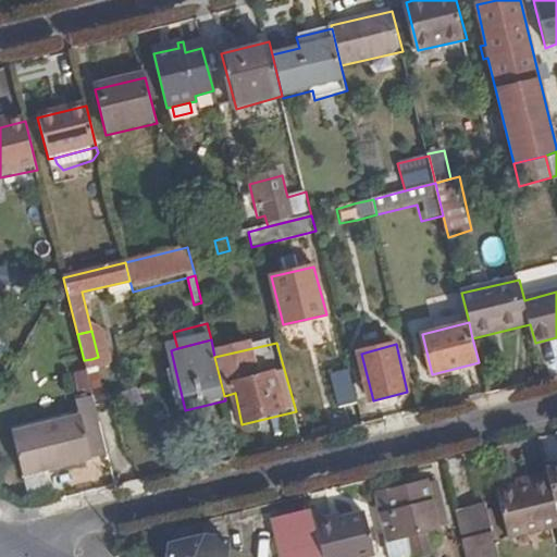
[(81,368),(78,358),(65,361),(67,371),(81,368)]
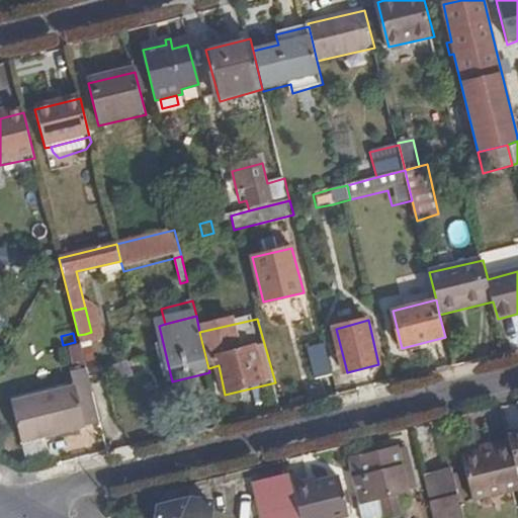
[(85,334),(78,335),(81,345),(81,347),(88,346),(85,334)]
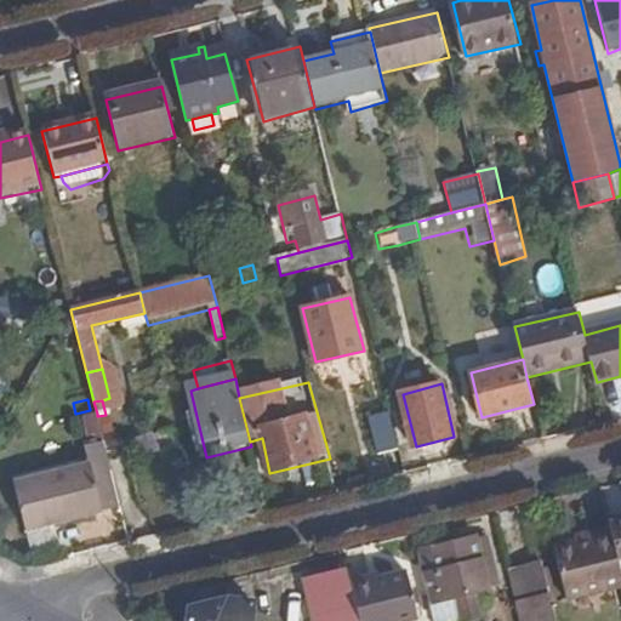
[(382,457),(400,451),(391,412),(371,419),(382,457)]
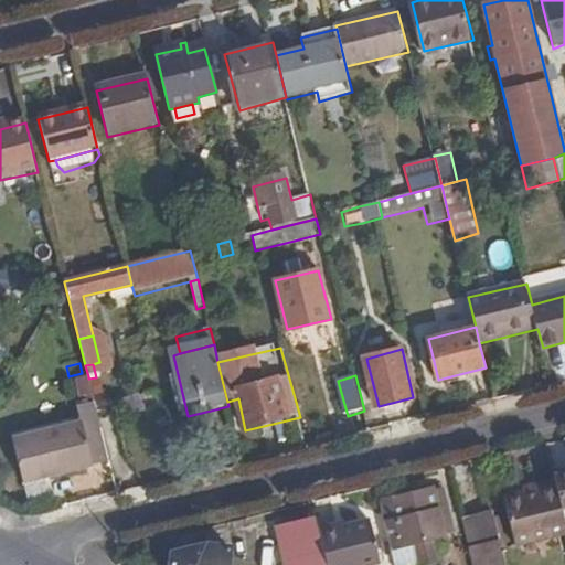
[(93,398),(88,379),(88,376),(74,380),(81,402),(93,398)]
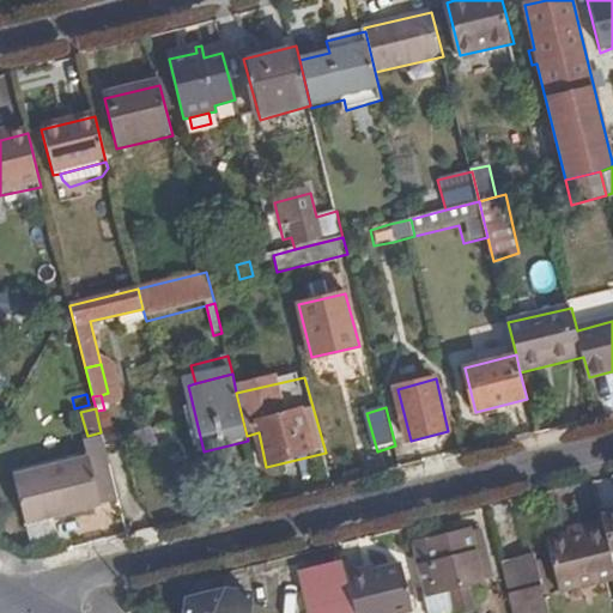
[(101,432),(102,438),(104,443),(117,439),(110,408),(104,410),(96,411),(101,432)]
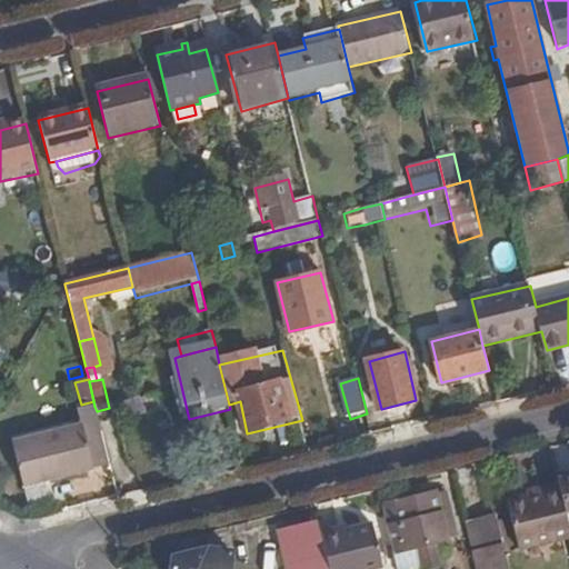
[(143,412),(139,400),(125,406),(130,418),(143,412)]
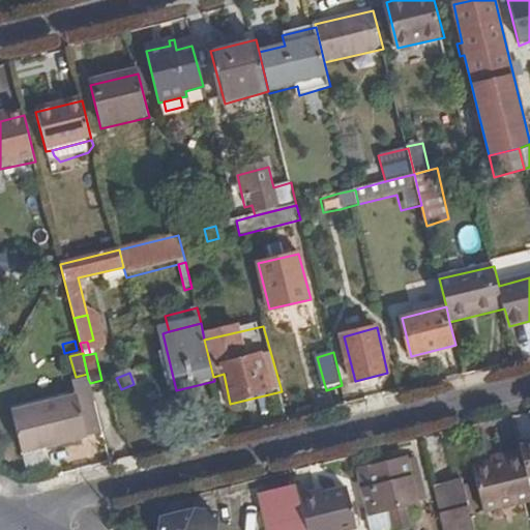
[(20,454),(102,434),(90,383),(88,379),(72,383),(76,396),(9,414),(20,454)]
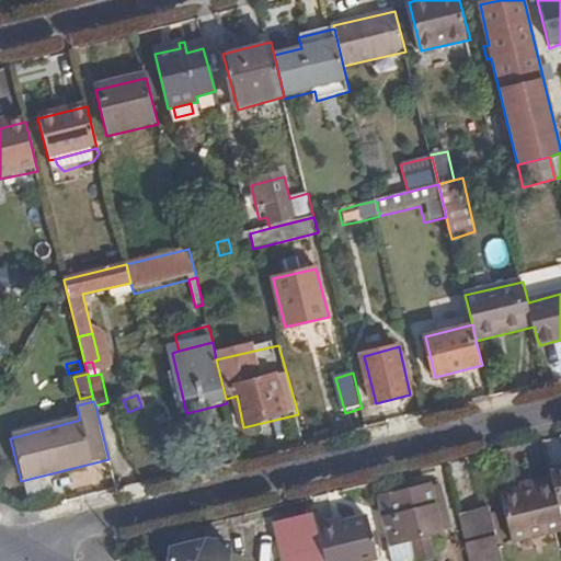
[(487,506),(476,459),(468,465),(479,508),(487,506)]
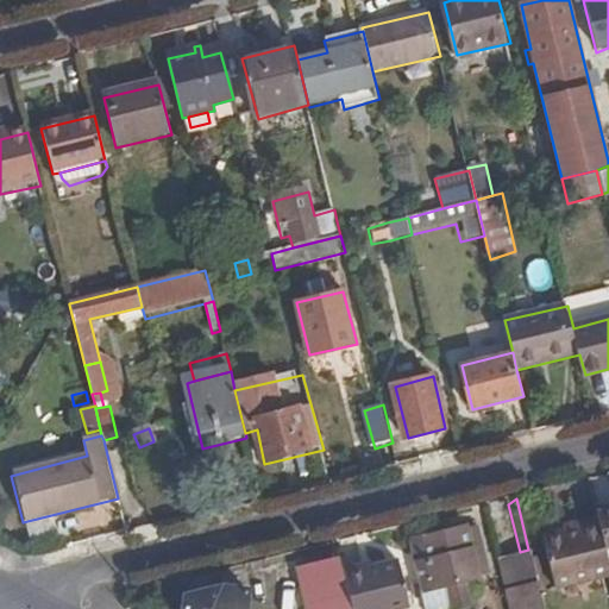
[(608,512),(596,515),(604,548),(608,547),(608,512)]
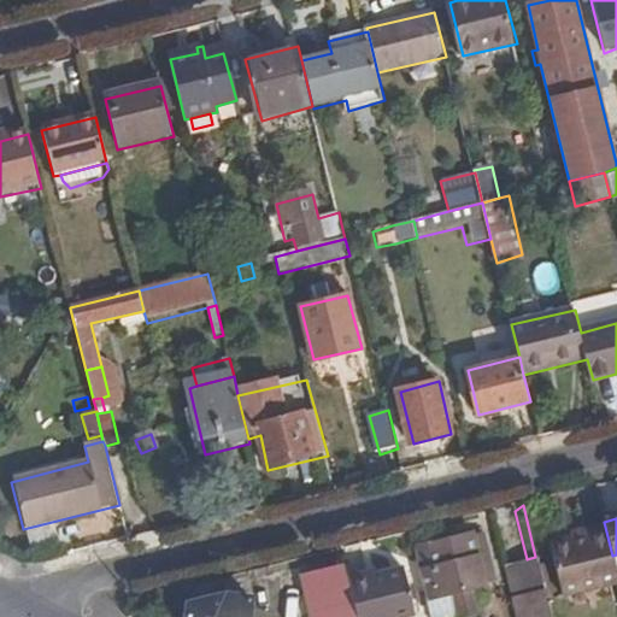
[(616,575),(612,556),(604,522),(576,529),(577,536),(569,539),(547,544),(558,589),(616,576),(616,575)]
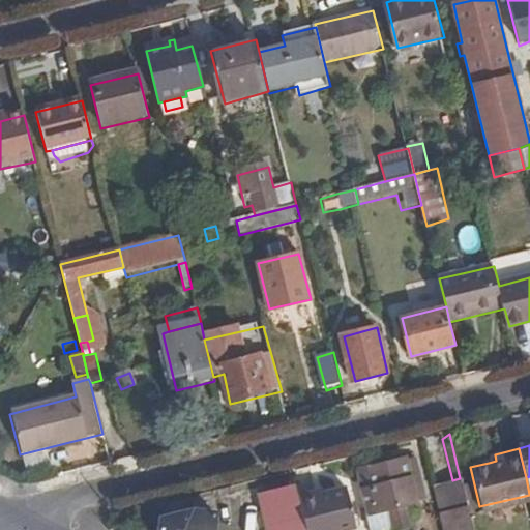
[(428,498),(416,454),(409,460),(409,461),(418,500),(428,498)]
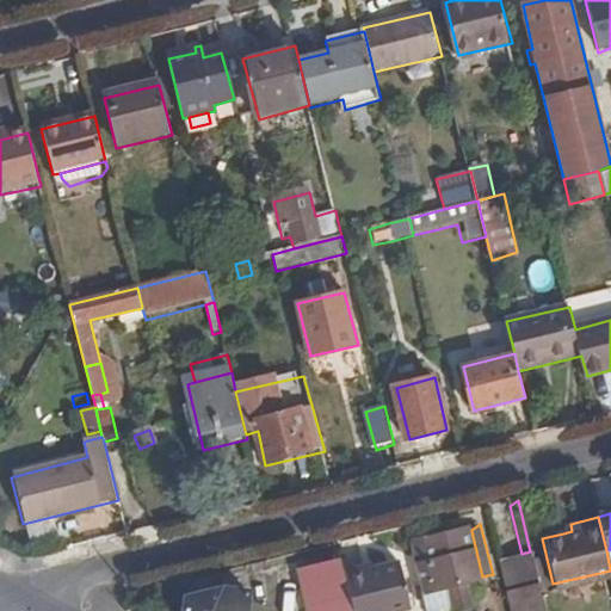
[(471,531),(471,530),(426,542),(430,557),(471,531)]
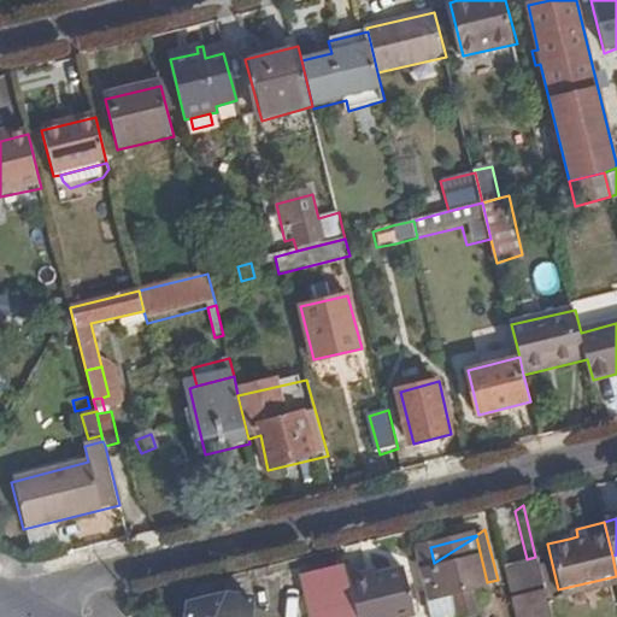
[(487,582),(476,536),(434,563),(421,571),(427,597),(453,589),(458,615),(477,610),(471,586),(487,582)]
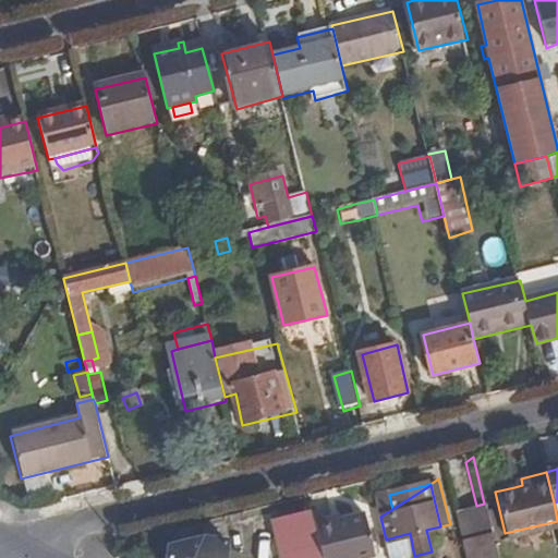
[(492,531),(484,504),(476,506),(458,511),(464,538),(492,531)]
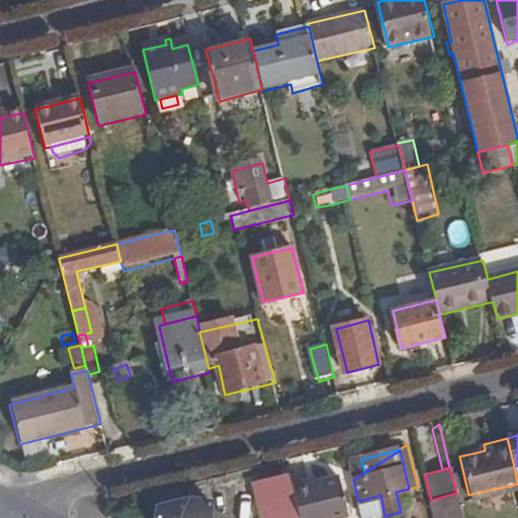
[(342,488),(299,515),(299,517),(330,517),(347,514),(342,488)]
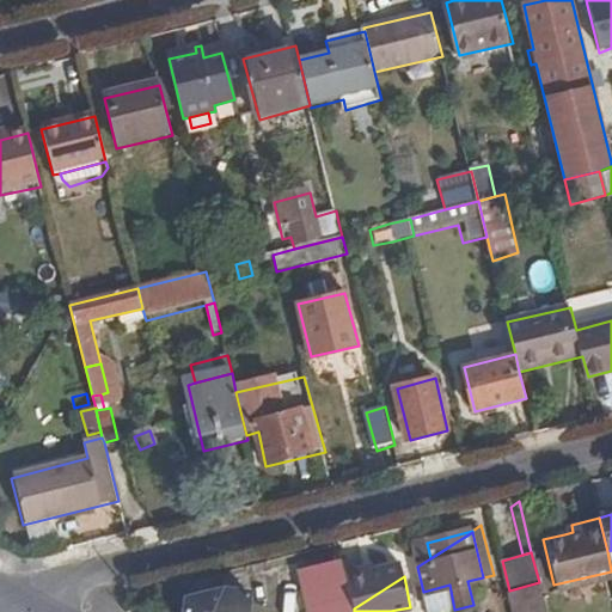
[(545,611),(539,582),(509,591),(514,611),(545,611)]
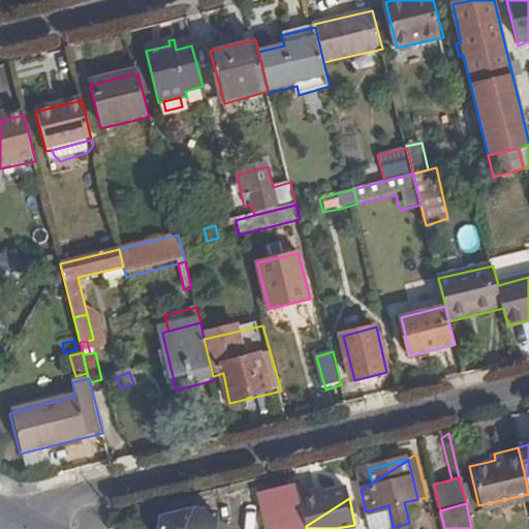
[(216,528),(218,516),(194,515),(163,520),(161,528),(216,528)]
